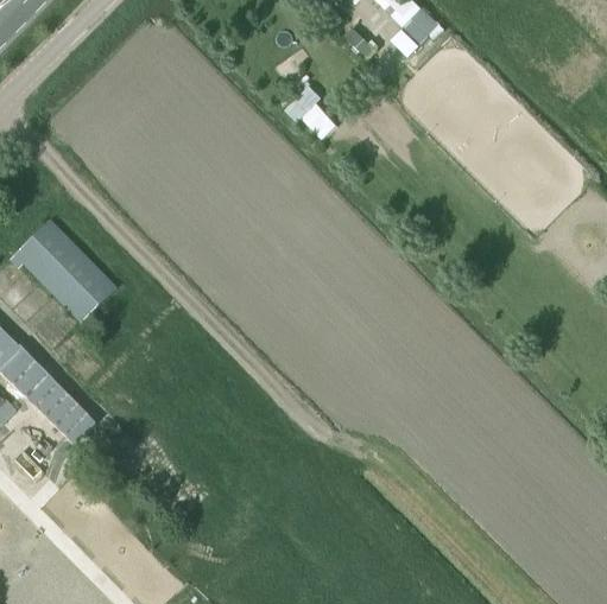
[(307,0),(316,10),(324,0),(307,0)]
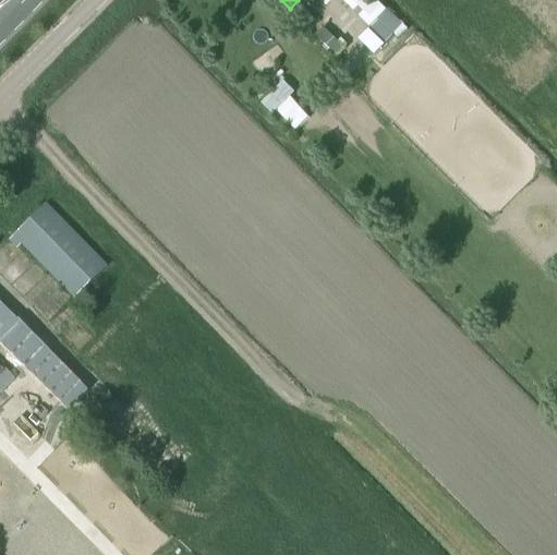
[(321,0),(323,2),(325,0),(353,0),(367,13),(366,17),(374,21),(365,28),(383,44),(395,32),(400,35),(407,28),(377,0),(321,0)]
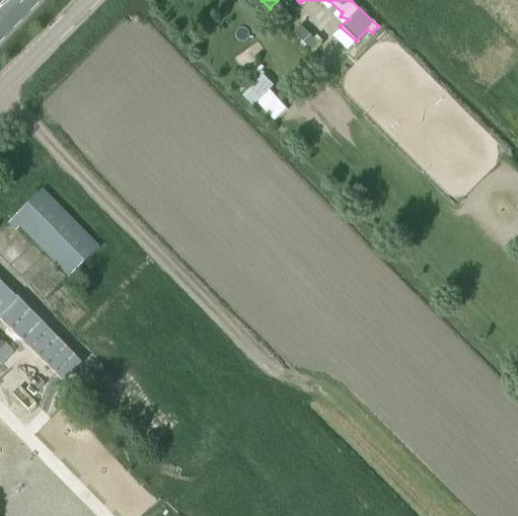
[(319,43),(302,25),(295,32),(312,50),(319,43)]
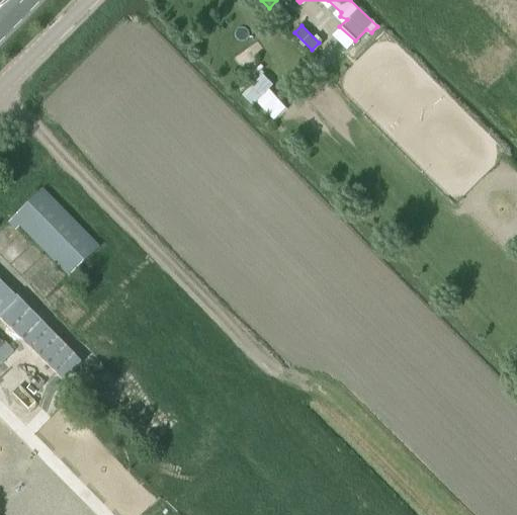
[(261,75),(242,93),(253,104),(257,100),(268,111),(279,100),(268,89),(272,86),(261,75)]
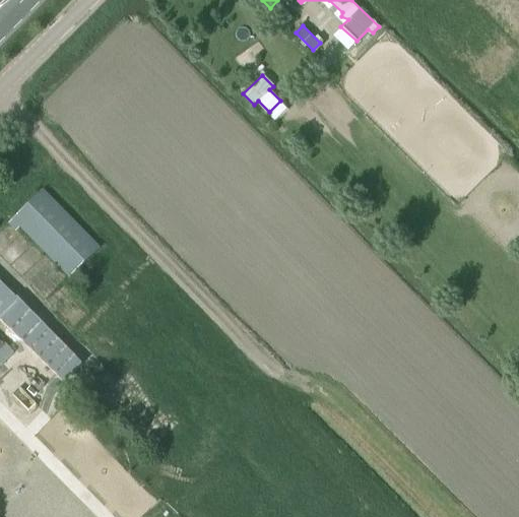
[(70,275),(99,247),(41,189),(7,221),(15,231),(20,225),(70,275)]
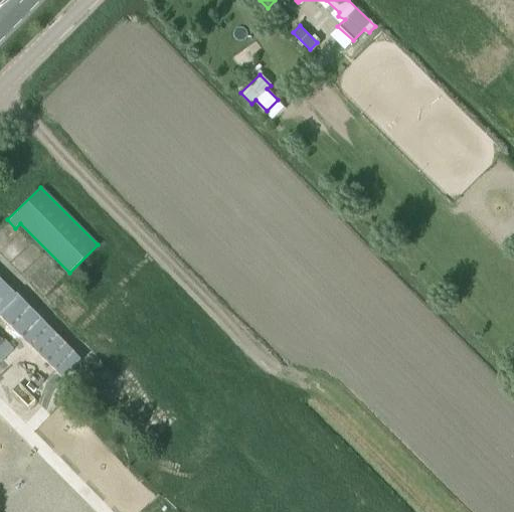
[(0,313),(7,321),(63,374),(74,362),(74,355),(57,338),(60,335),(0,277),(0,313)]
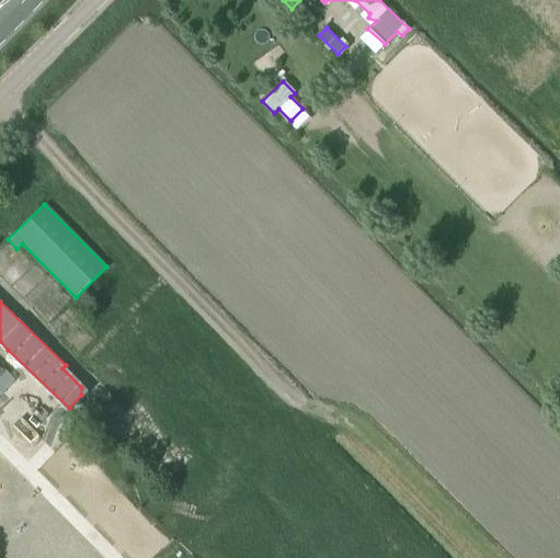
[(3,371),(0,373),(0,391),(14,377),(6,368),(3,371)]
